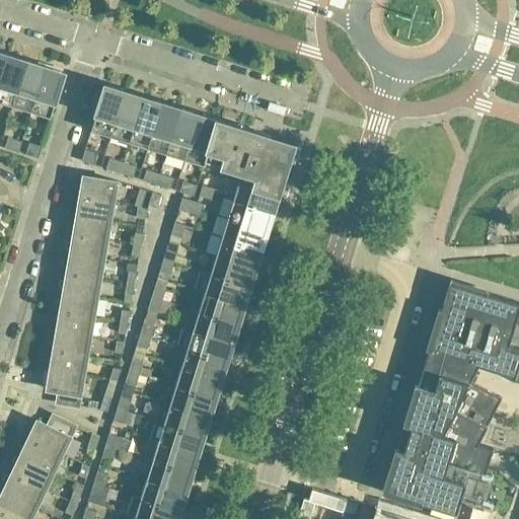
[(0,101),(12,105),(26,60),(8,55),(0,79),(0,101)]
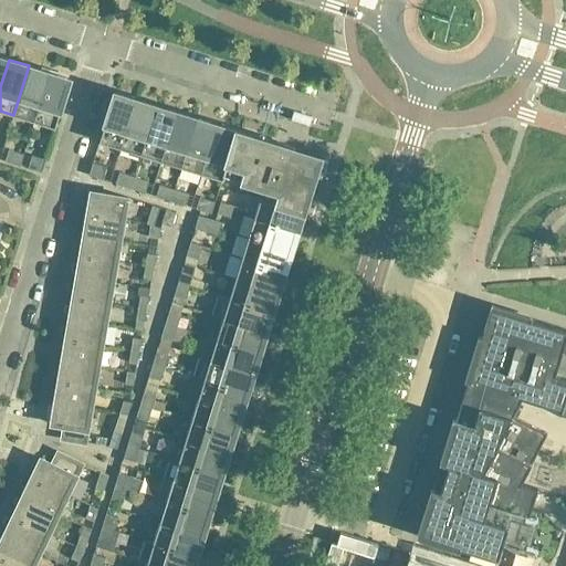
[(34,122),(50,72),(29,65),(13,115),(34,122)]
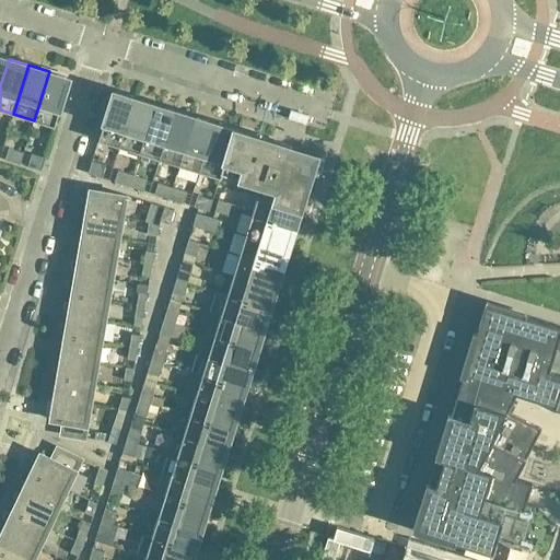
[(55,127),(70,78),(49,71),(34,120),(55,127)]
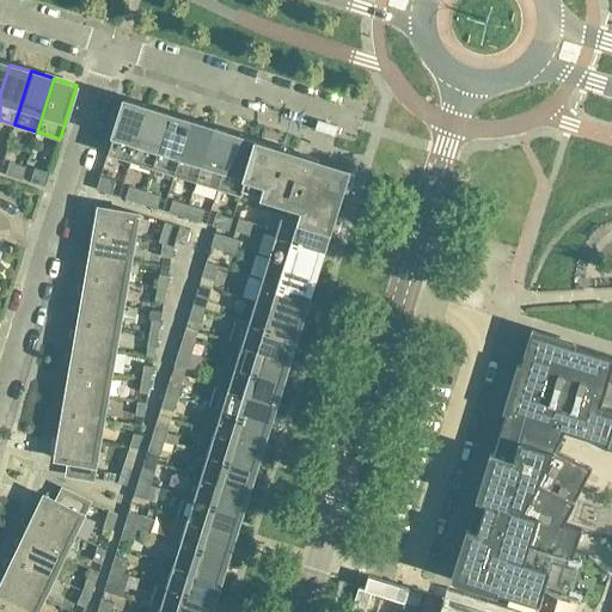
[(129,160),(146,106),(123,99),(106,153),(129,160)]
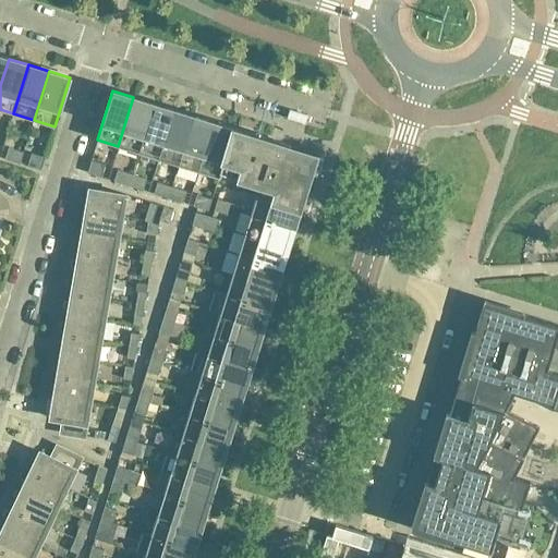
[(138,153),(153,104),(133,97),(118,146),(138,153)]
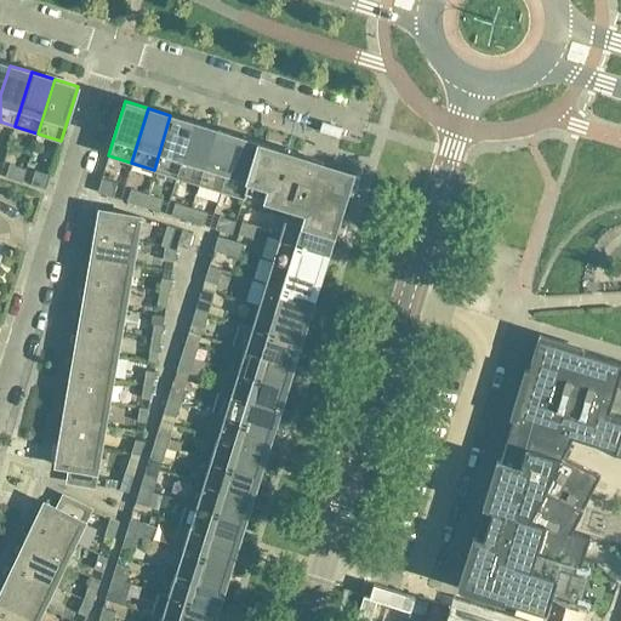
[(176,177),(193,123),(170,115),(154,170),(176,177)]
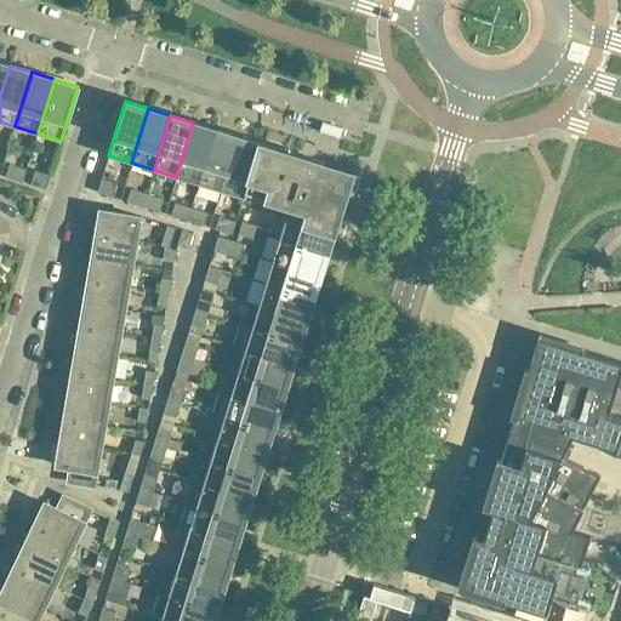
[(198,183),(215,129),(193,123),(176,177),(198,183)]
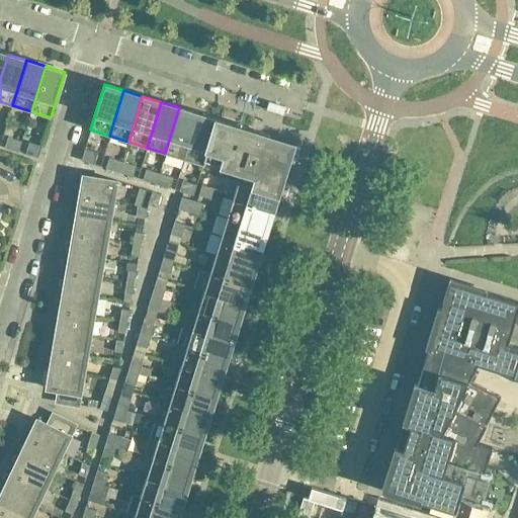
[(184,159),(198,113),(179,107),(165,153),(184,159)]
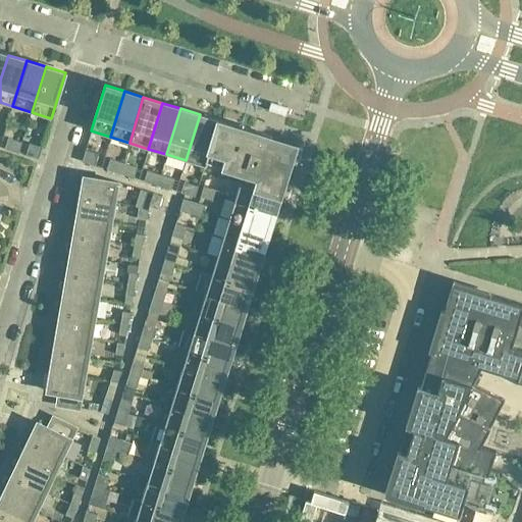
[(204,166),(218,120),(200,114),(186,160),(204,166)]
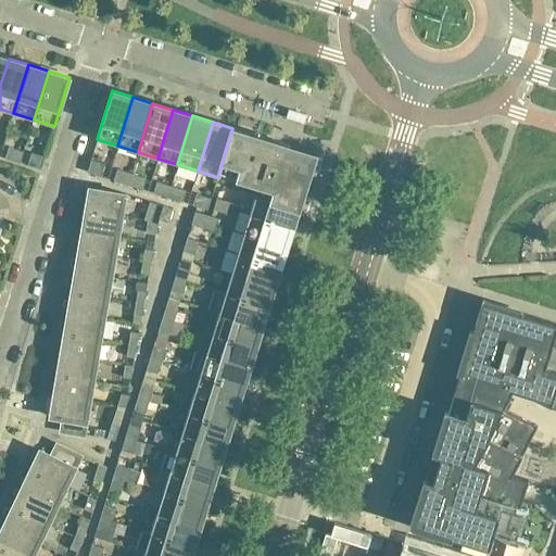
[(299,154),(294,154),(290,154),(289,146),(232,128),(217,177),(219,177),(220,172),(258,184),(255,193),(299,207),(315,156),(311,155),(305,154),(299,154)]
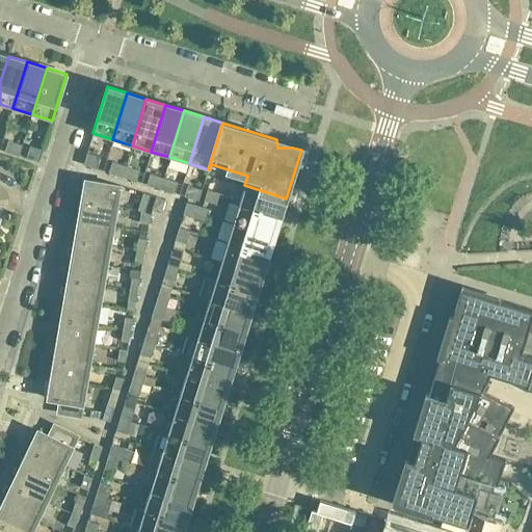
[(4,152),(19,156),(22,145),(7,141),(4,152)]
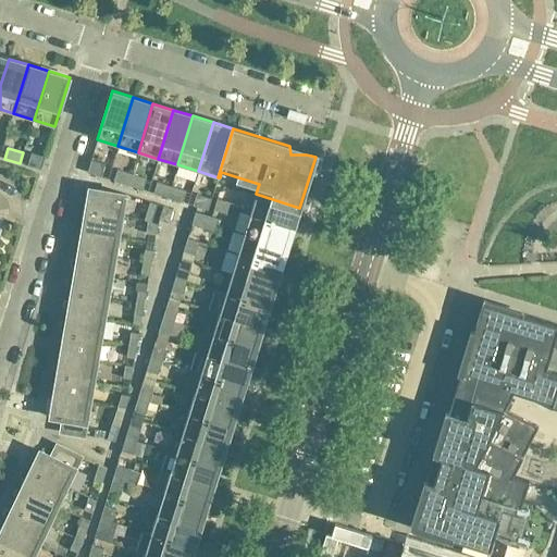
[(27,165),(40,170),(45,157),(31,152),(27,165)]
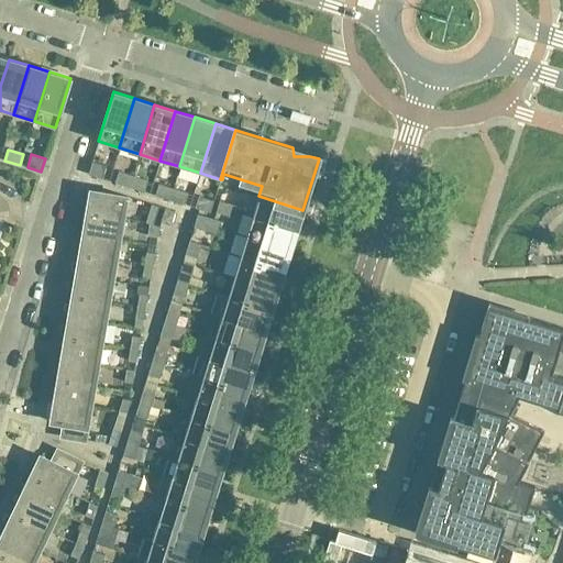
[(88,175),(101,179),(106,166),(91,163),(88,175)]
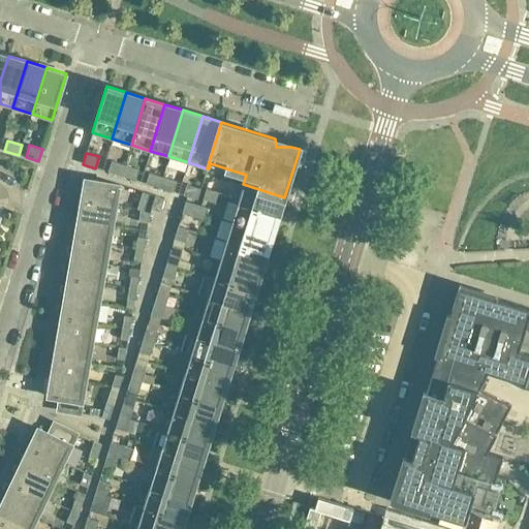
[(107,172),(122,177),(125,165),(111,160),(107,172)]
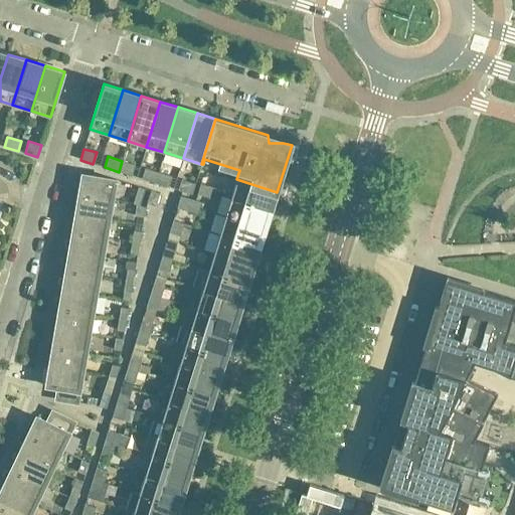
[(135,165),(122,161),(119,172),(132,176),(135,165)]
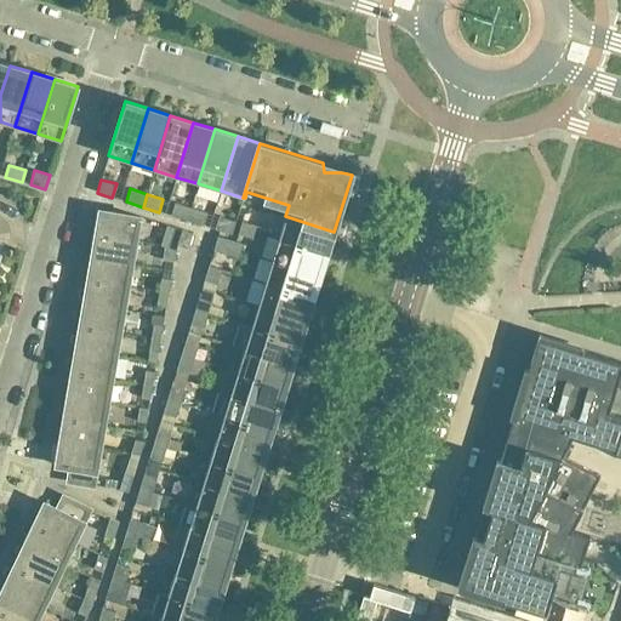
[(170,216),(187,221),(191,208),(174,203),(170,216)]
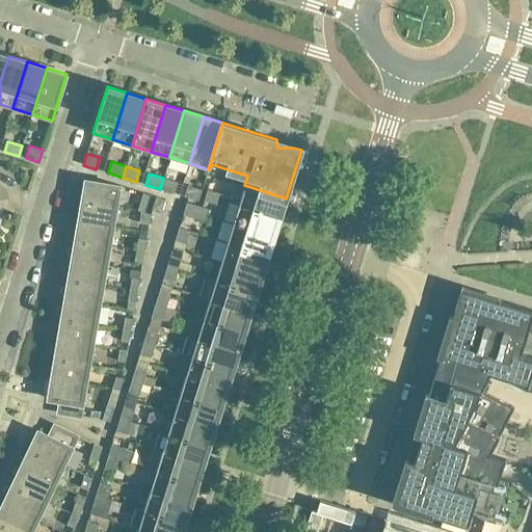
[(178,183),(163,178),(160,189),(175,193),(178,183)]
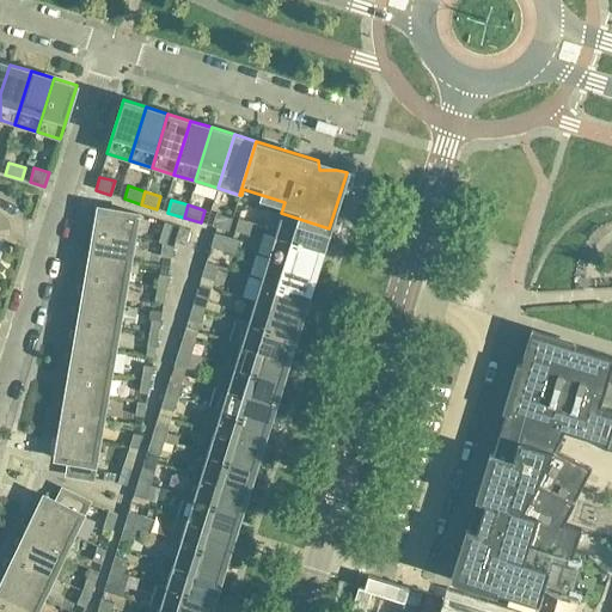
[(134,238),(138,214),(98,207),(95,231),(134,238)]
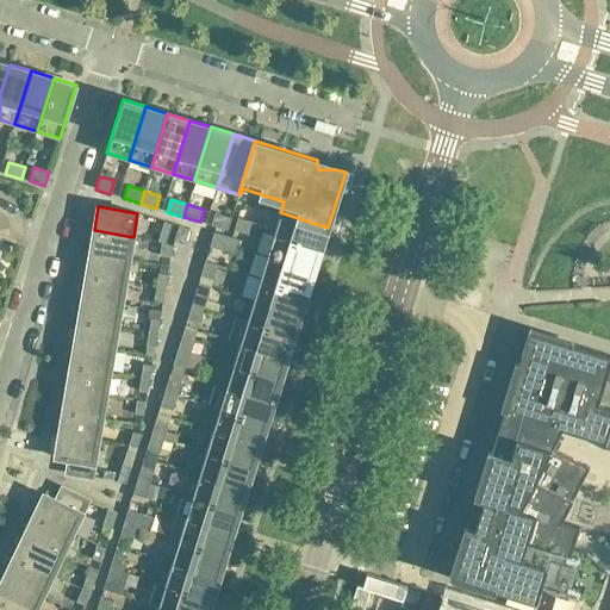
[(210,225),(226,231),(231,218),(215,212),(210,225)]
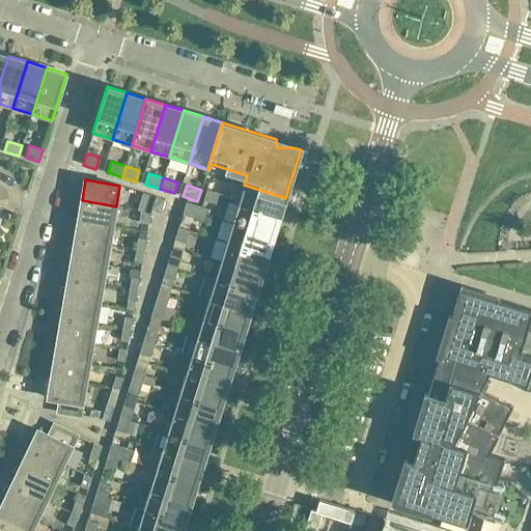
[(239,204),(280,217),(285,198),(244,185),(239,204)]
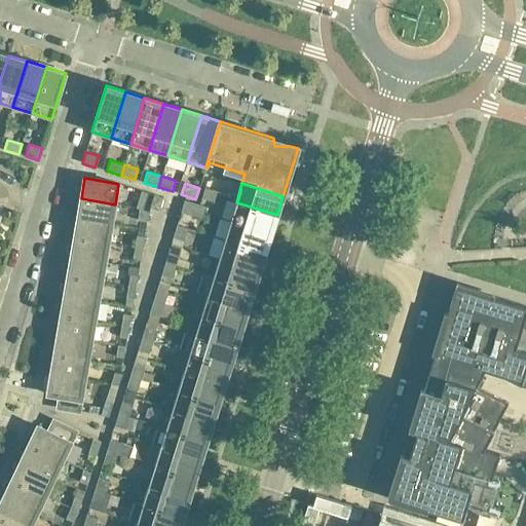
[(201,198),(214,202),(218,192),(204,188),(201,198)]
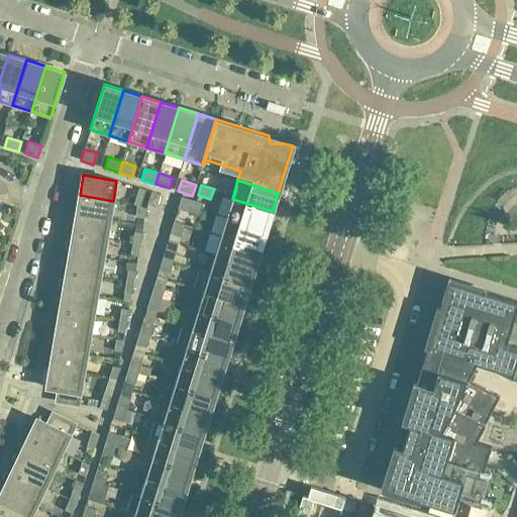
[(138,188),(133,204),(140,206),(145,190),(138,188)]
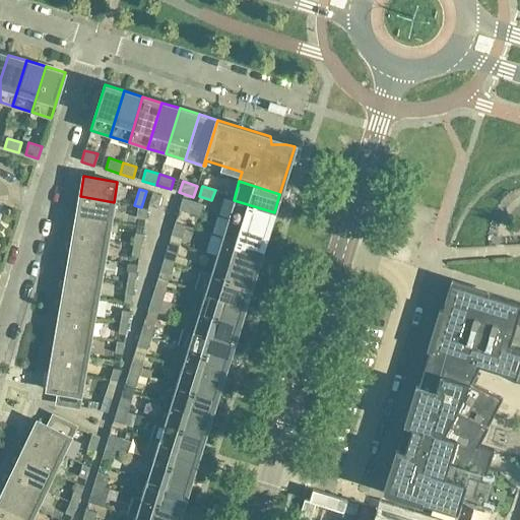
[(111,221),(114,202),(80,196),(76,215),(111,221)]
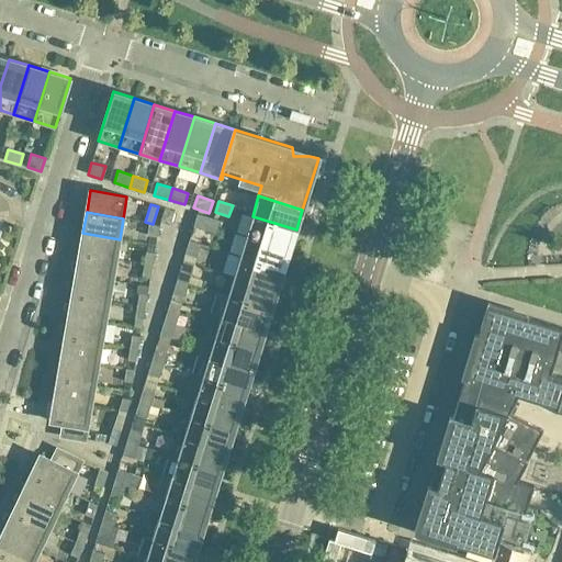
[(193,227),(204,231),(209,217),(197,214),(193,227)]
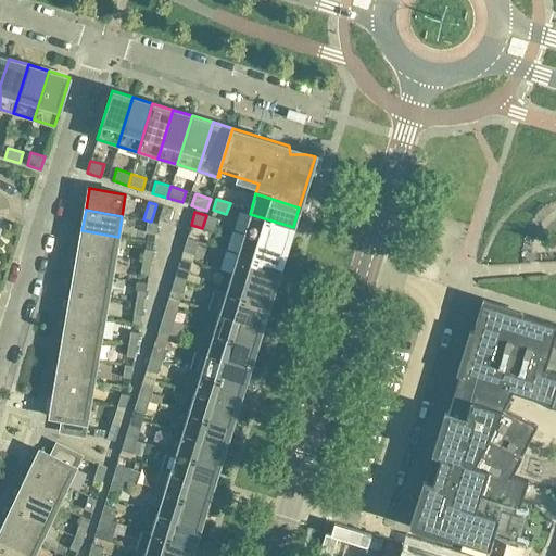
[(287,248),(293,227),(250,214),(243,234),(287,248)]
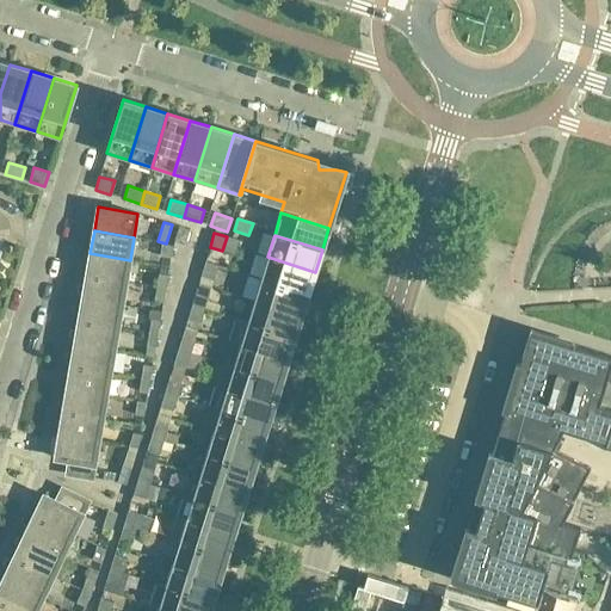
[(239,240),(227,236),(222,251),(234,254),(239,240)]
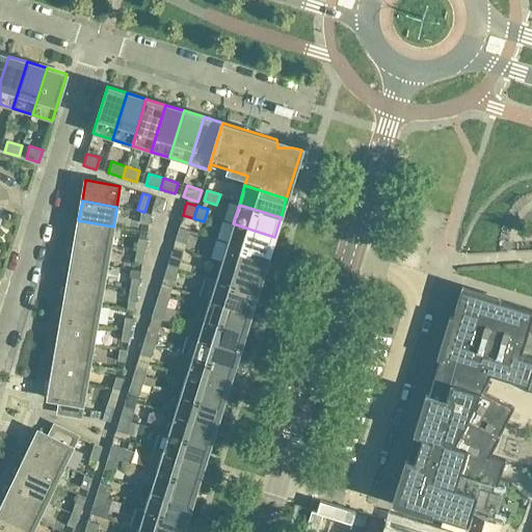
[(151,214),(144,212),(137,210),(137,211),(141,212),(139,223),(149,224),(151,214)]
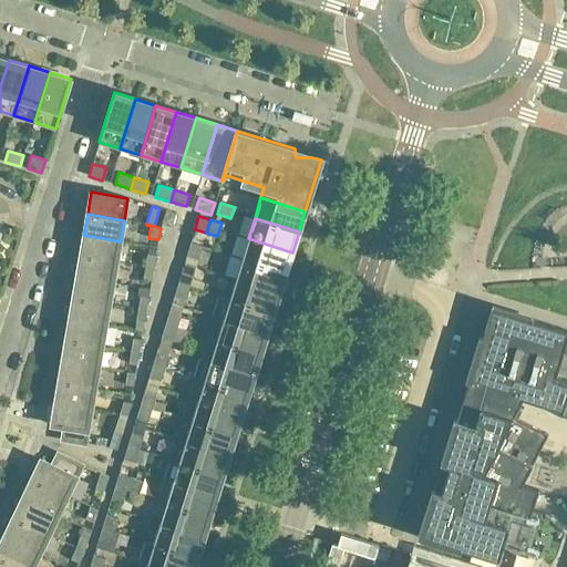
[(116,263),(121,241),(83,235),(80,256),(116,263)]
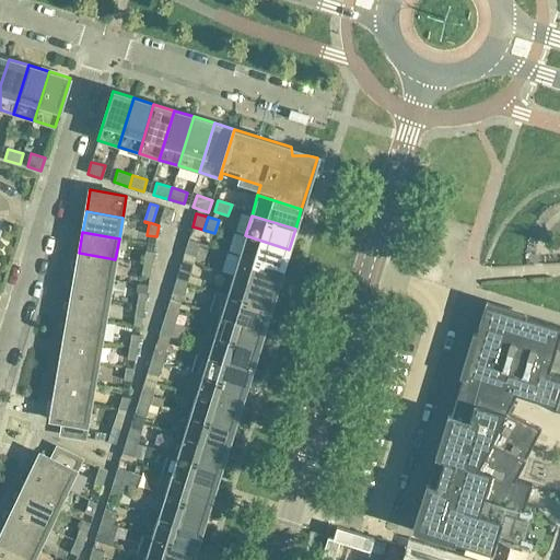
[(282,269),(289,249),(245,235),(238,256),(282,269)]
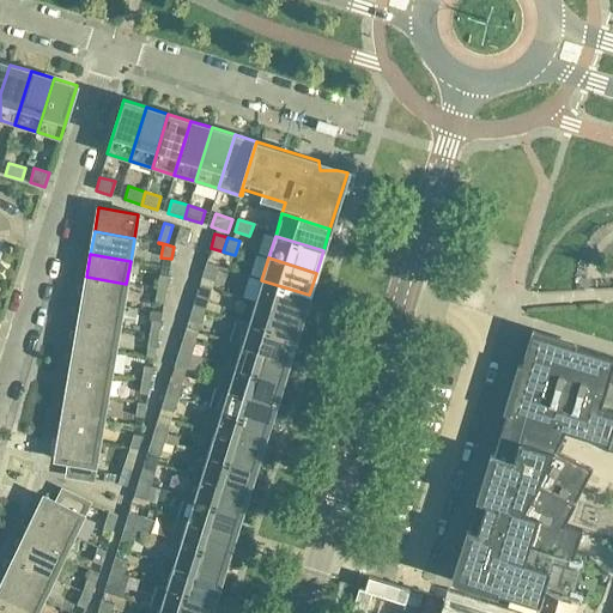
[(219,266),(206,262),(201,275),(214,280),(219,266)]
